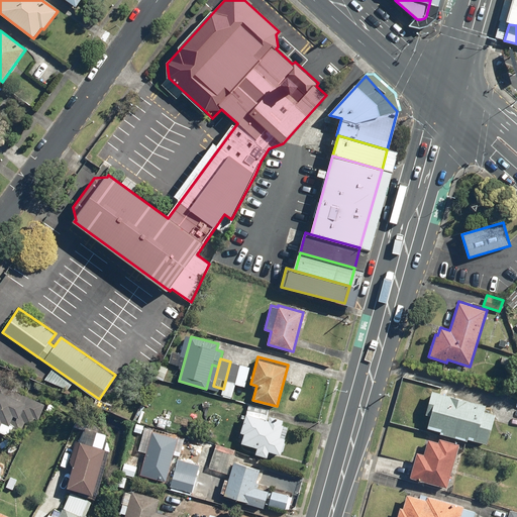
[(249,367),(239,364),(234,383),(244,386),(249,367)]
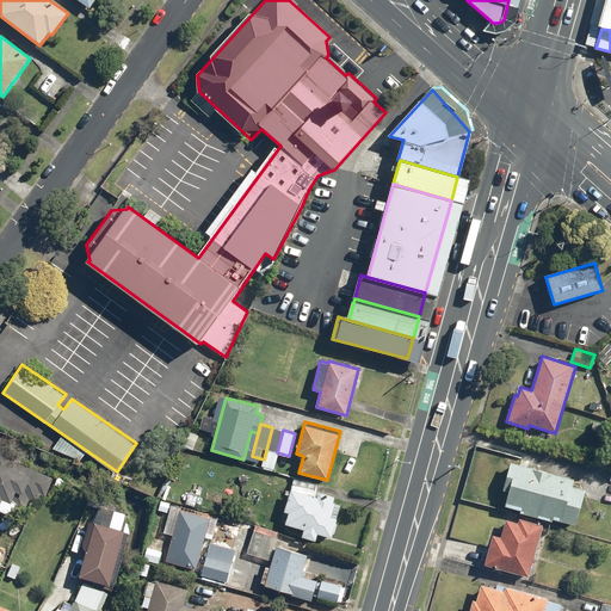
[(54,479),(0,455),(0,510),(7,513),(14,510),(16,507),(25,511),(30,501),(37,504),(42,495),(45,497),(54,479)]
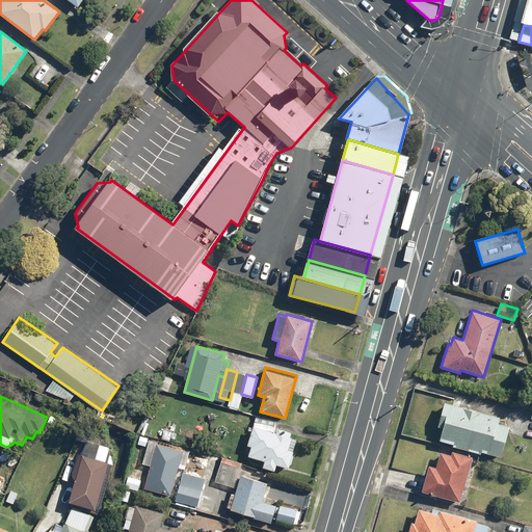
[(437,426),(443,428),(440,441),(453,444),(453,447),(481,454),(481,452),(501,457),(509,426),(498,423),(500,417),(445,401),(437,426)]
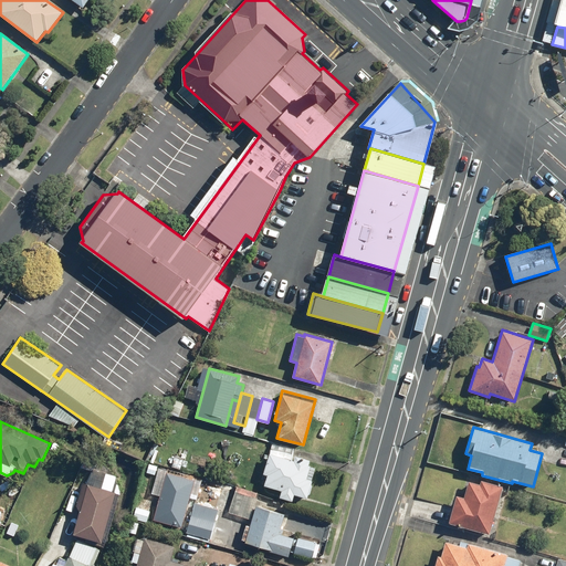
[(259,440),(245,438),(243,448),(257,450),(259,440)]
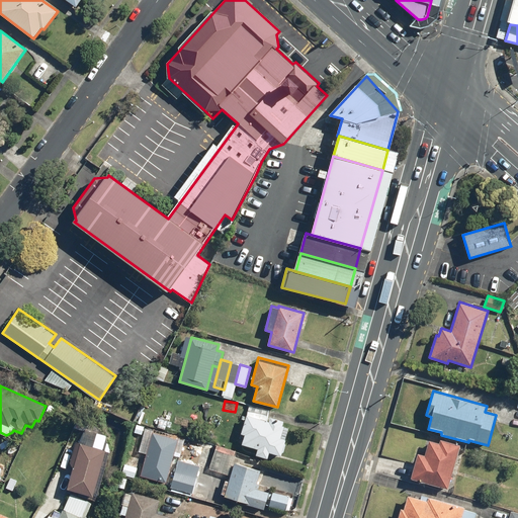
[(269,408),(249,405),(247,415),(267,419),(269,408)]
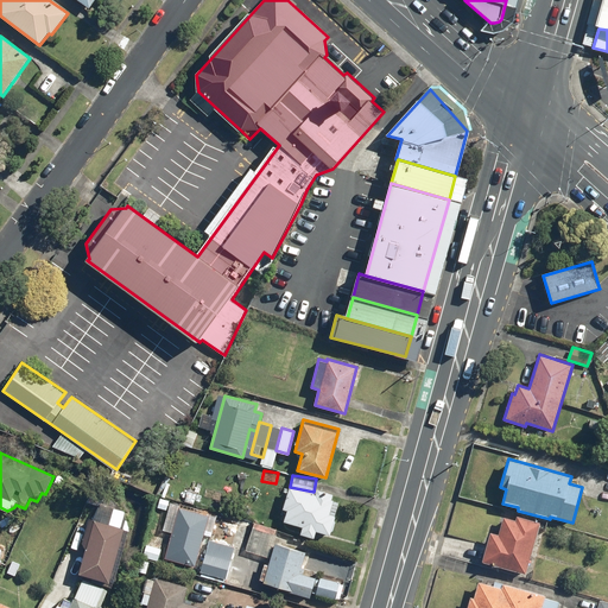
[(316,494),(290,487),(284,510),(287,511),(284,521),(303,527),(301,536),(314,539),(316,532),(329,536),(339,501),(331,500),(333,494),(317,489),(316,494)]
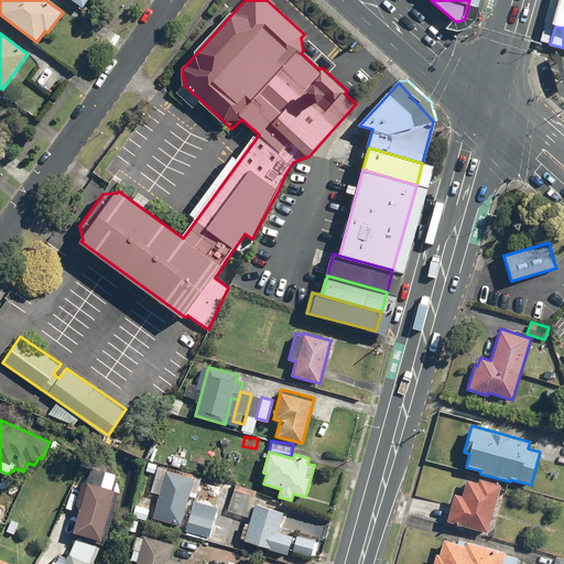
[(194,479),(166,472),(153,519),(181,527),(194,479)]
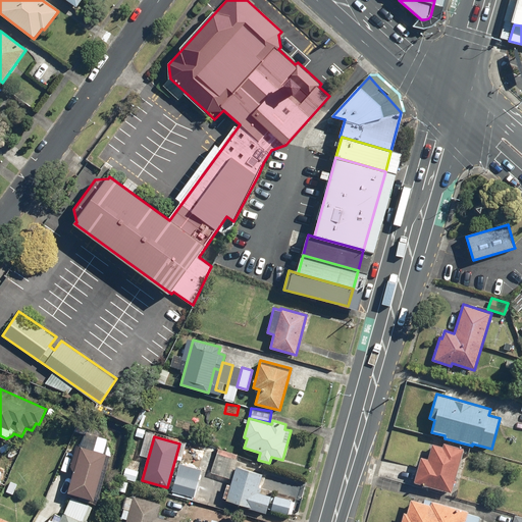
[(442,448),(432,445),(427,460),(420,458),(414,482),(451,492),(463,449),(444,444),(442,448)]
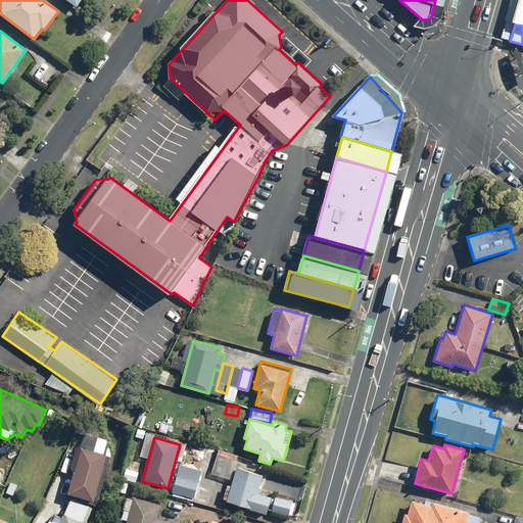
[(238,460),(217,454),(211,474),(232,480),(238,460)]
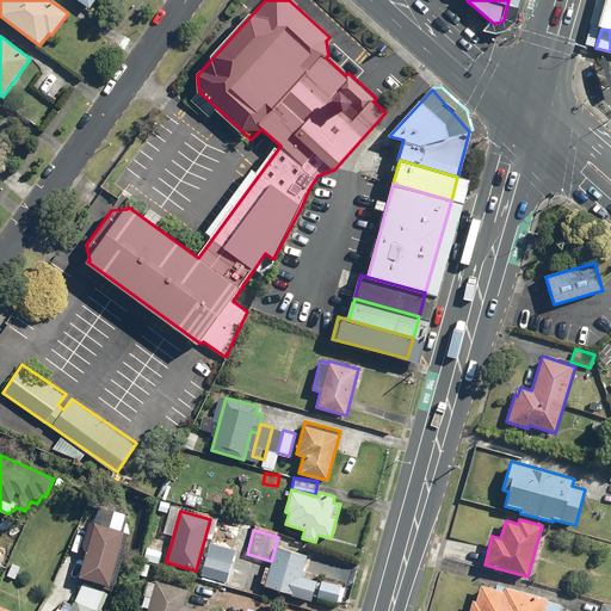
[(14,547),(5,543),(1,555),(11,559),(14,547)]
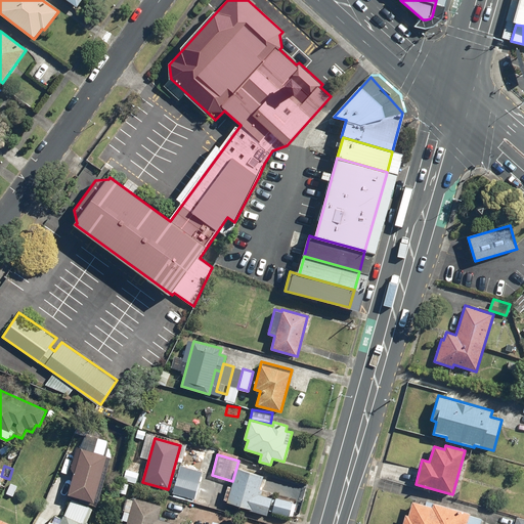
[(202,472),(180,466),(172,493),(194,499),(202,472)]
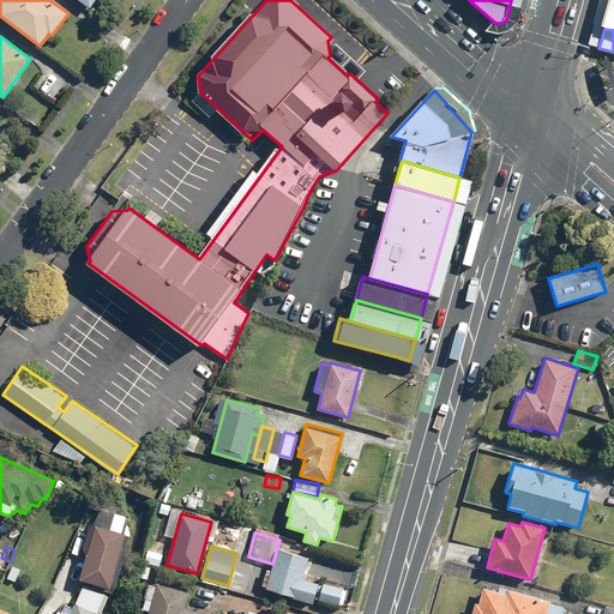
[(309,558),(278,549),(266,590),(313,605),(319,584),(302,579),(309,558)]
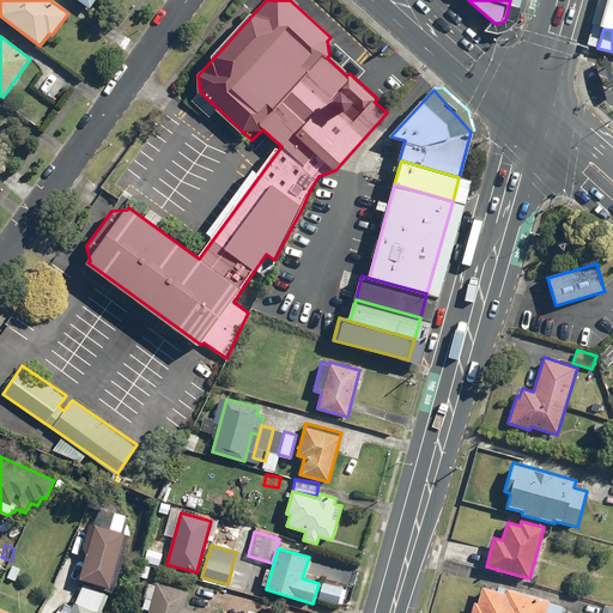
[(20,570),(13,566),(8,578),(19,583),(23,574),(19,572),(20,570)]
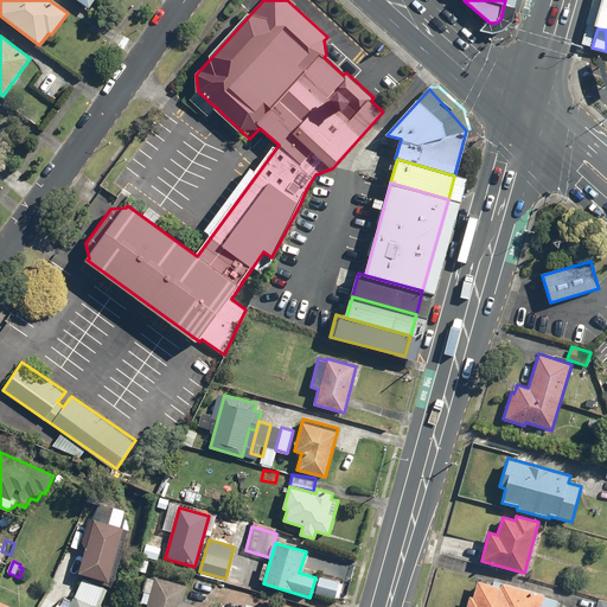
[(80,568),(62,561),(51,586),(69,593),(80,568)]
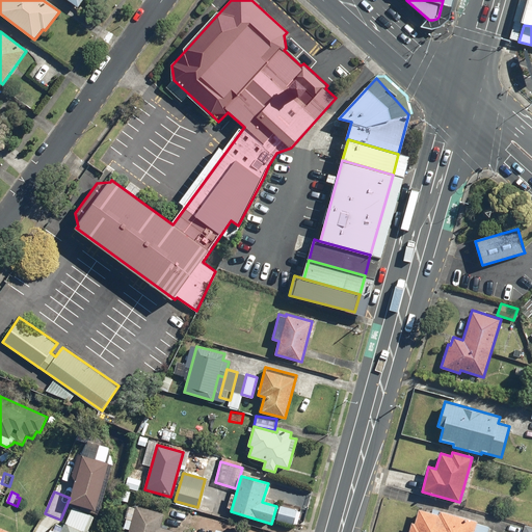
[(61,531),(88,531),(96,516),(73,506),(61,531)]
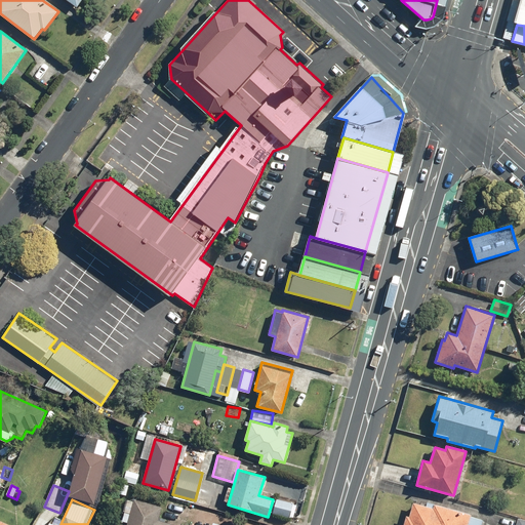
[(162,507),(133,499),(126,524),(176,524),(159,520),(162,507)]
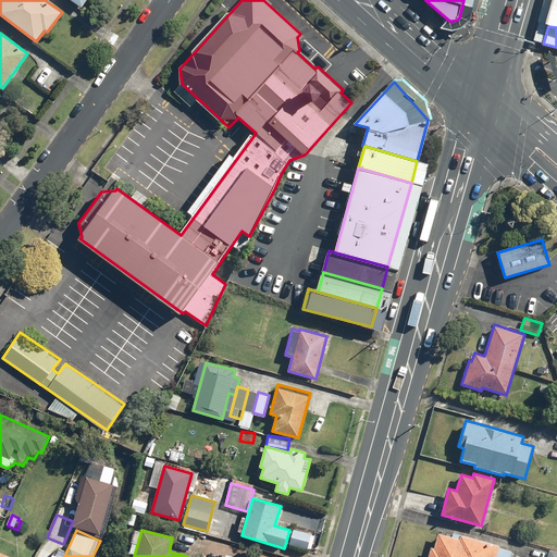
[(311,534),(293,530),(289,545),(307,549),(311,534)]
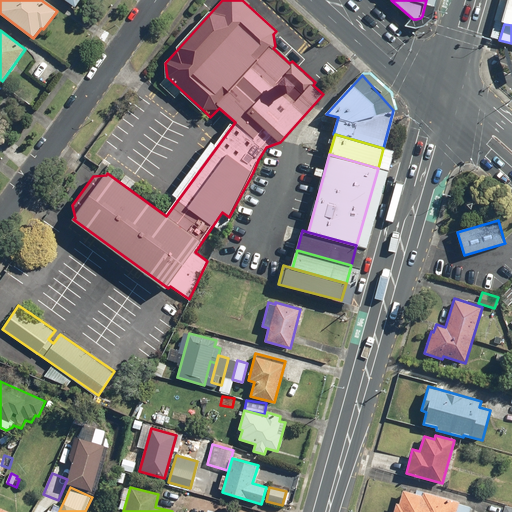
[(423,492),(422,495),(403,490),(399,504),(396,503),(393,511),(469,511),(470,508),(457,504),(458,502),(423,492)]
